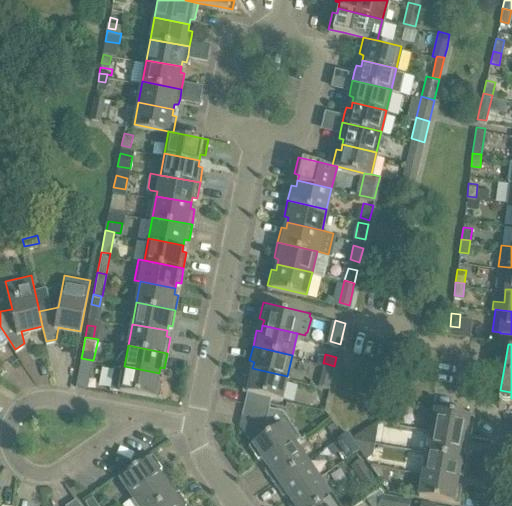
[(81,358),(79,368),(90,370),(92,360),(81,358)]
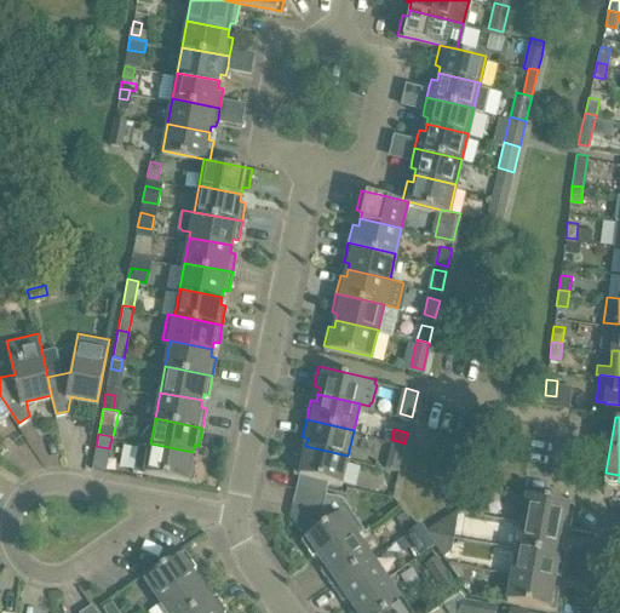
[(394,440),(390,456),(401,458),(405,444),(394,440)]
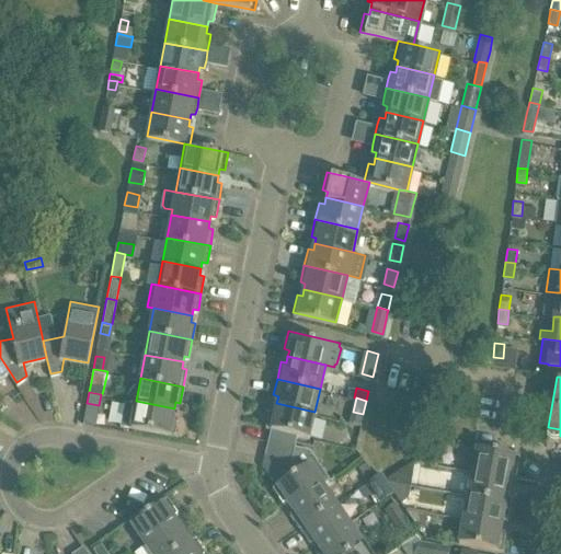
[(121,423),(174,434),(178,415),(173,415),(174,408),(136,401),(125,399),(121,423)]
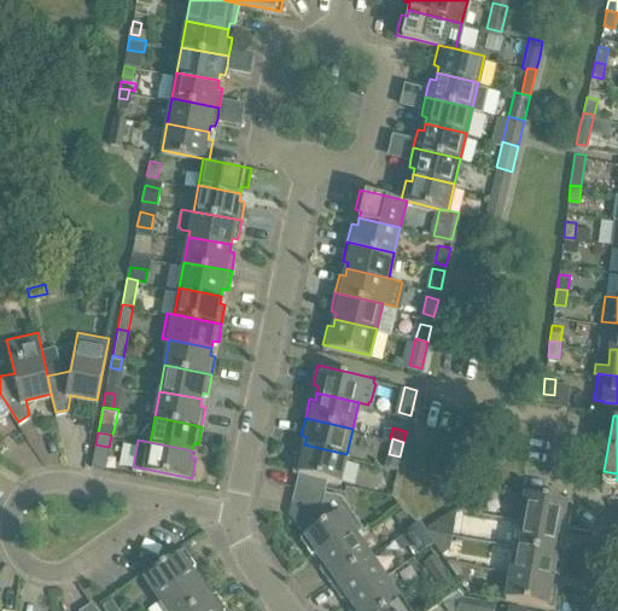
[(347,454),(304,444),(303,451),(297,449),(293,469),(298,470),(296,483),(325,490),(327,477),(340,481),(347,454)]
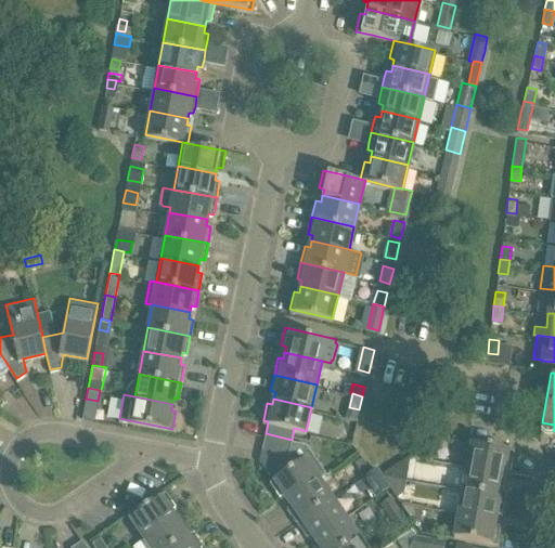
[(288,452),(292,440),(266,433),(262,446),(288,452)]
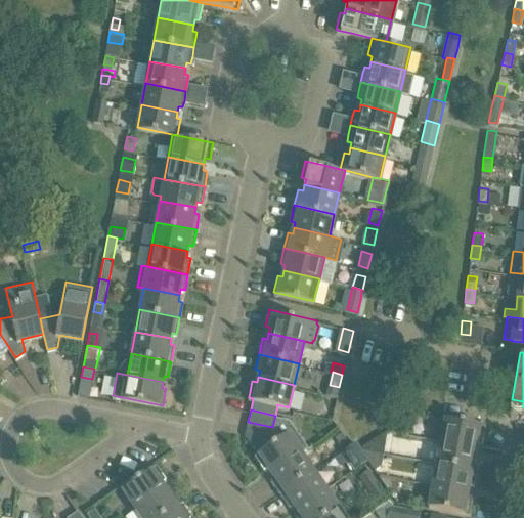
[(289,419),(275,416),(272,427),(248,422),(245,433),(258,451),(254,455),(264,469),(268,466),(271,471),(272,470),(301,450),(308,445),(289,419)]
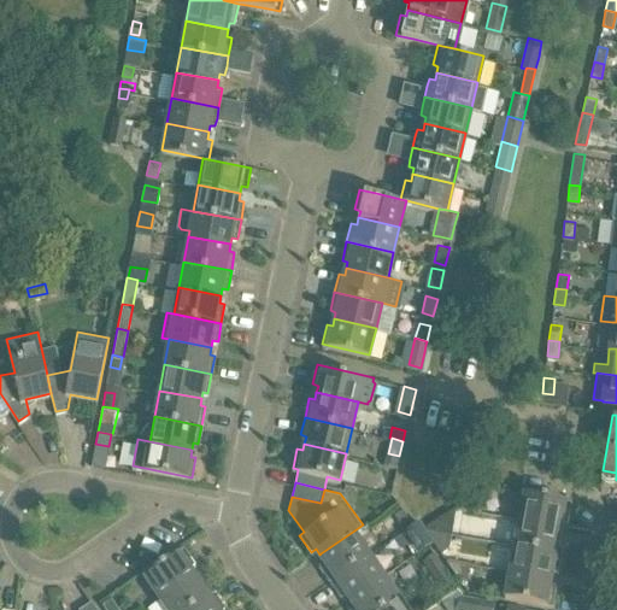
[(481,509),(485,491),(477,490),(465,498),(456,504),(457,505),(481,509)]
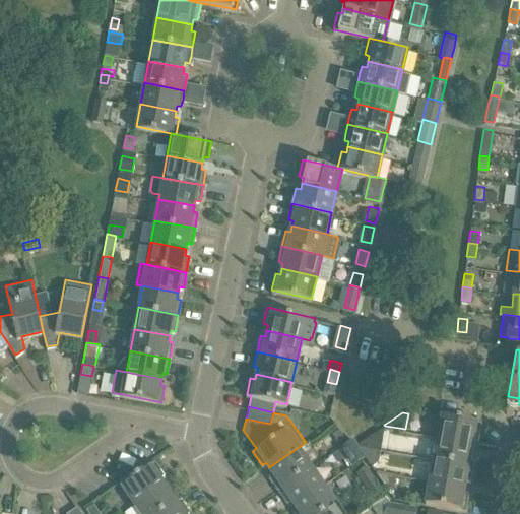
[(481,421),(442,412),(438,435),(472,442),(473,436),(478,437),(481,421)]
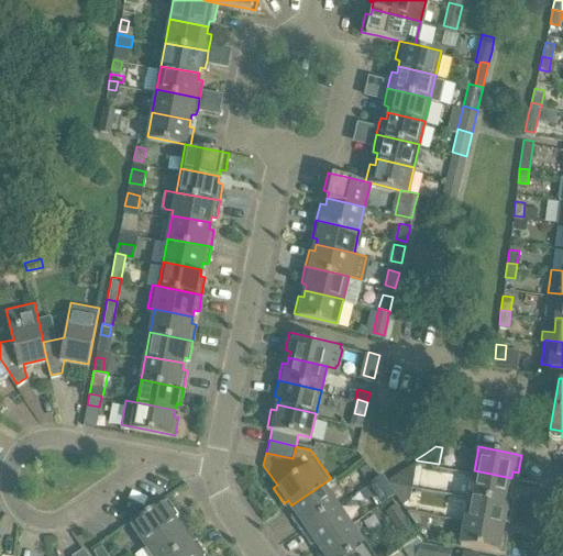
[(367,460),(360,466),(370,479),(376,475),(367,460)]
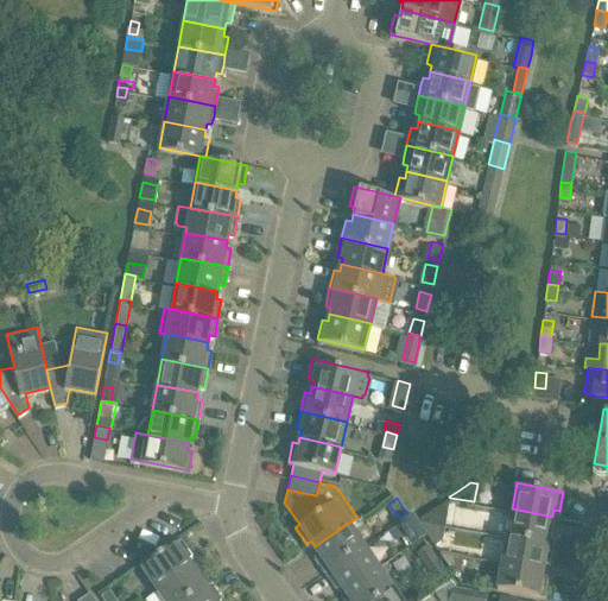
[(422,519),(420,523),(423,526),(434,542),(443,535),(449,506),(437,505),(420,517),(422,519)]
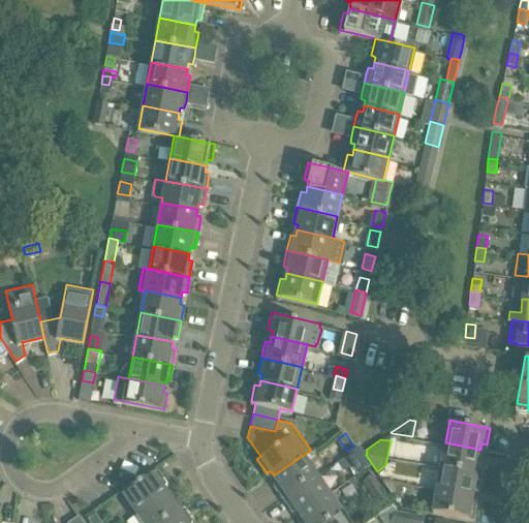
[(441,464),(481,472),(485,456),(479,456),(480,450),(445,442),(441,464)]
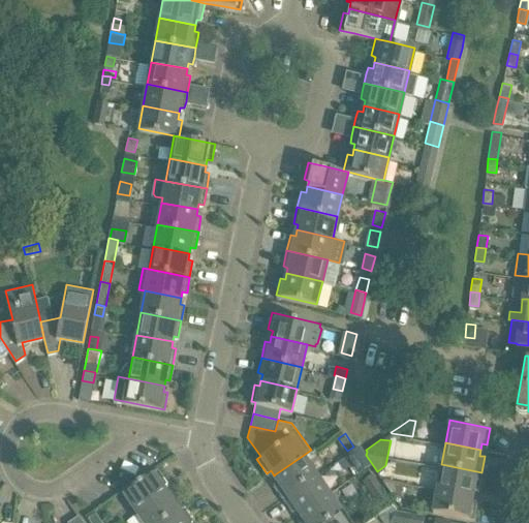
[(347,451),(358,466),(368,458),(366,455),(359,443),(353,447),(347,451)]
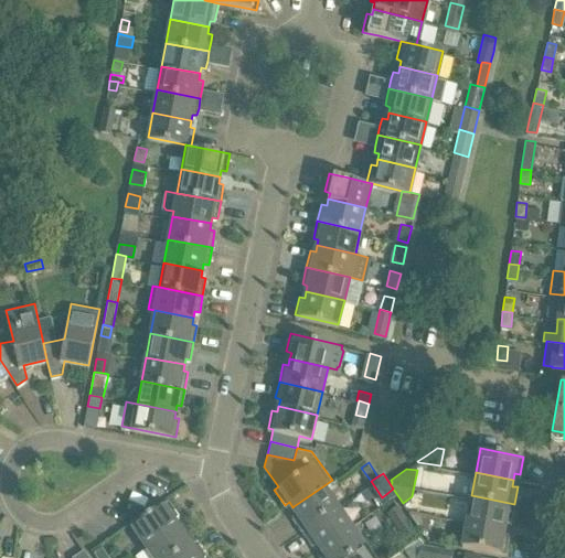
[(334,506),(338,504),(324,485),(294,506),(292,507),(296,512),(291,515),(301,529),(334,506)]
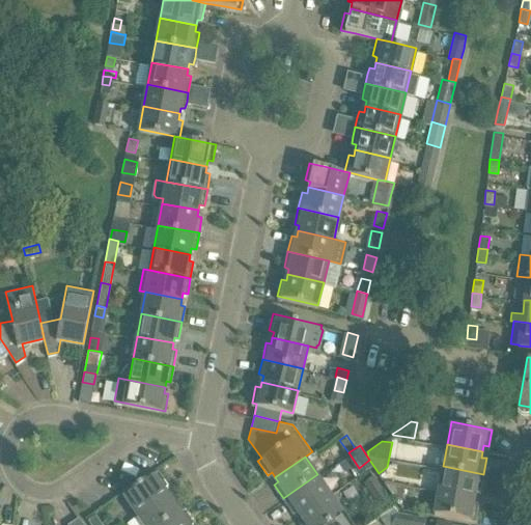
[(480,491),(483,476),(483,474),(443,466),(441,476),(439,489),(475,495),(476,490),(480,491)]
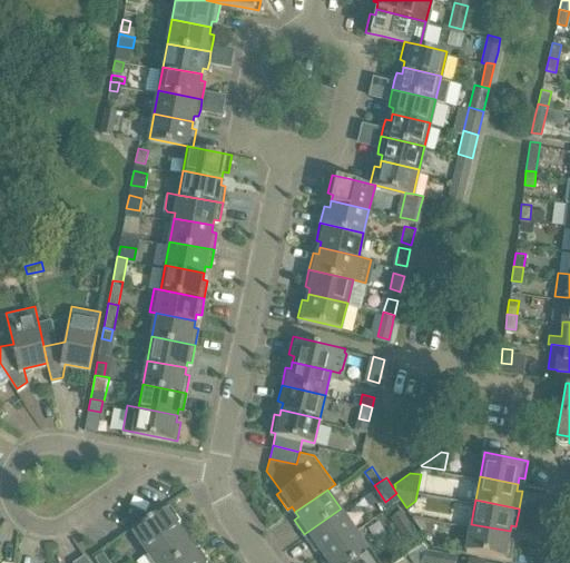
[(180,519),(169,504),(133,529),(147,550),(179,527),(176,522),(180,519)]
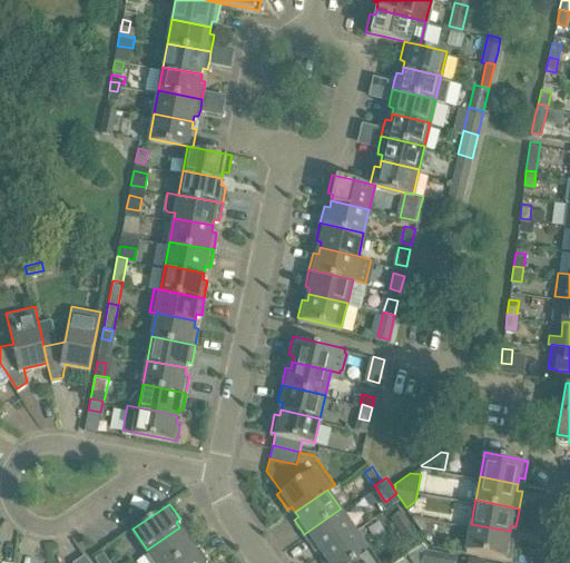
[(430,535),(432,519),(423,507),(412,515),(428,536),(430,535)]
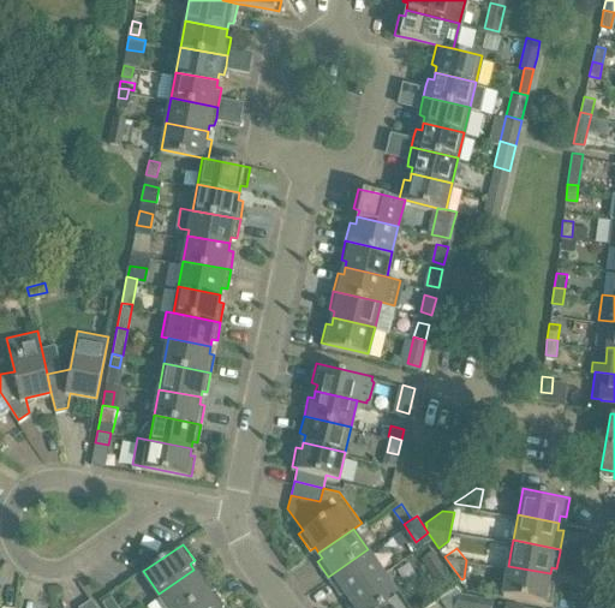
[(348,595),(383,571),(368,549),(364,552),(328,577),(339,592),(344,589),(348,595)]
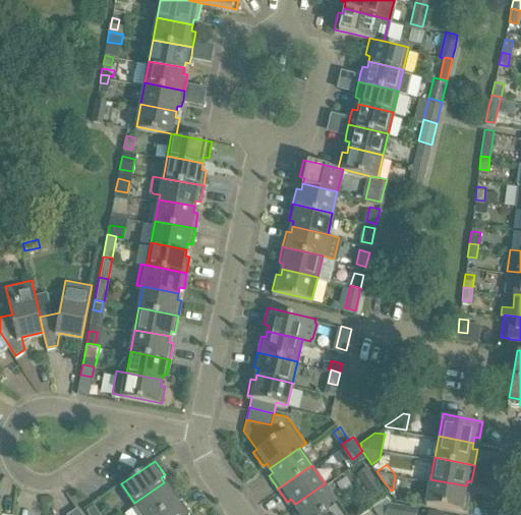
[(368,467),(366,465),(362,467),(358,470),(365,481),(374,476),(372,473),(368,467)]
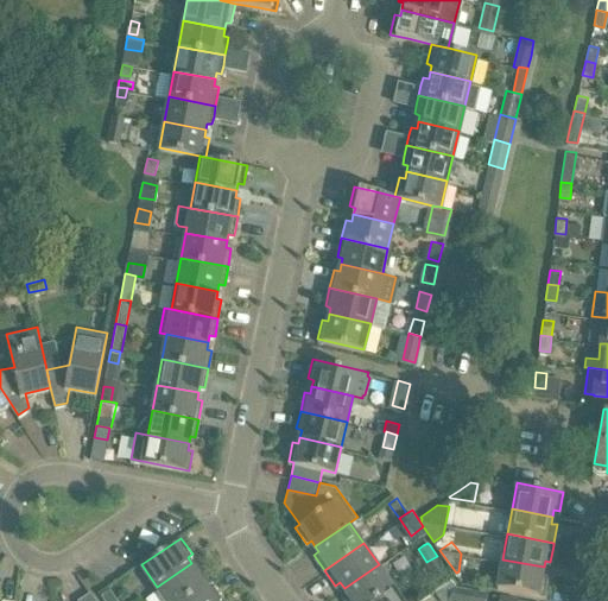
[(437,576),(447,570),(437,556),(426,562),(437,576)]
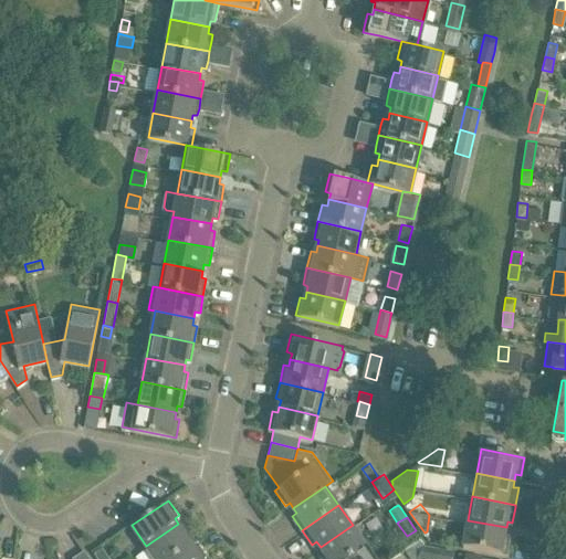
[(483,549),(506,552),(510,535),(504,534),(506,527),(468,520),(463,545),(483,549)]
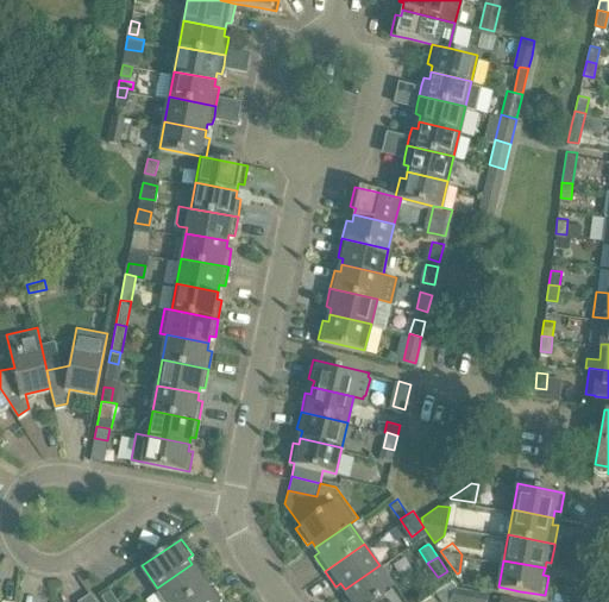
[(167,601),(181,601),(212,582),(201,566),(196,570),(192,564),(157,588),(167,601)]
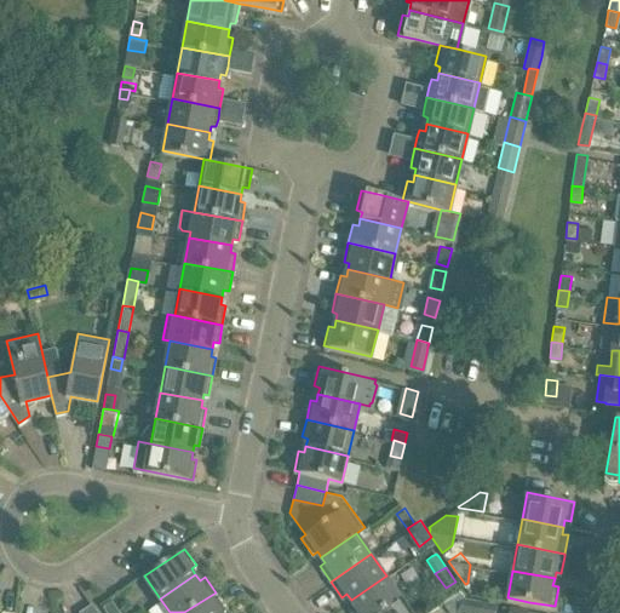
[(386,576),(351,600),(355,606),(350,609),(352,612),(377,612),(401,597),(386,576)]
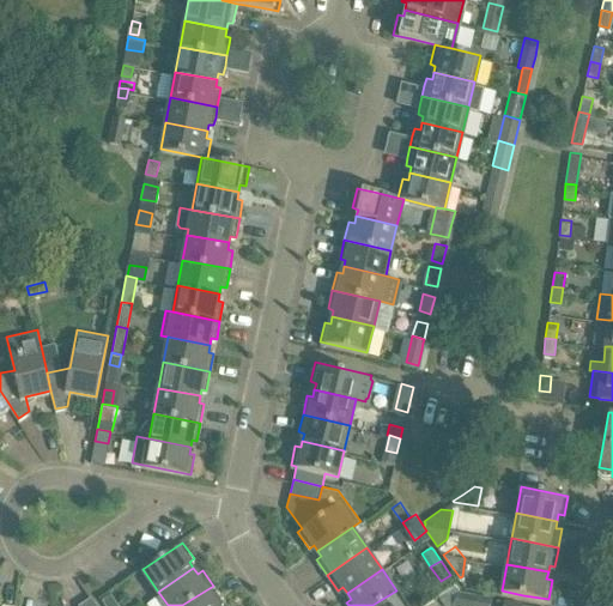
[(213,586),(182,605),(219,605),(224,601),(213,586)]
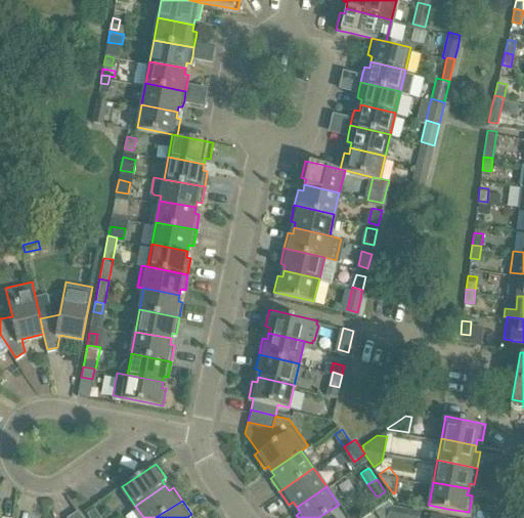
[(348,517),(339,505),(318,517),(348,517)]
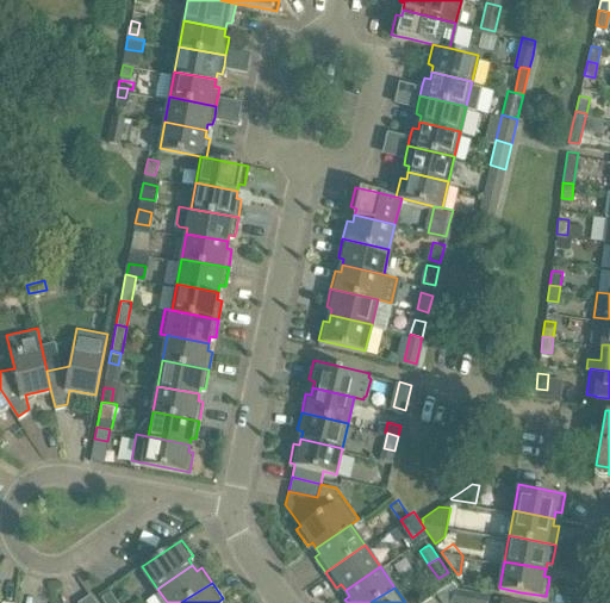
[(450,601),(462,602),(470,602),(473,590),(459,588),(450,601)]
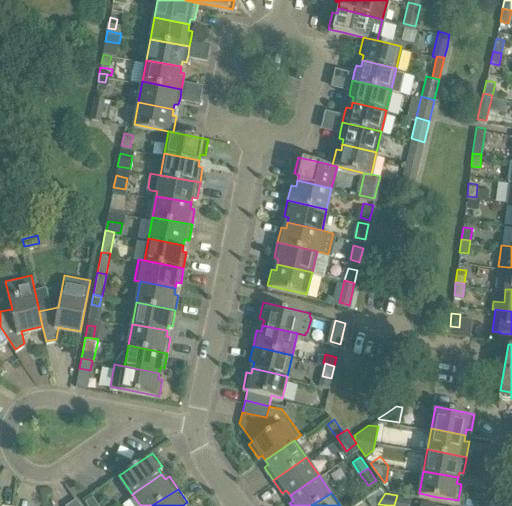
[(97,505),(100,504),(92,494),(85,499),(89,505),(97,505)]
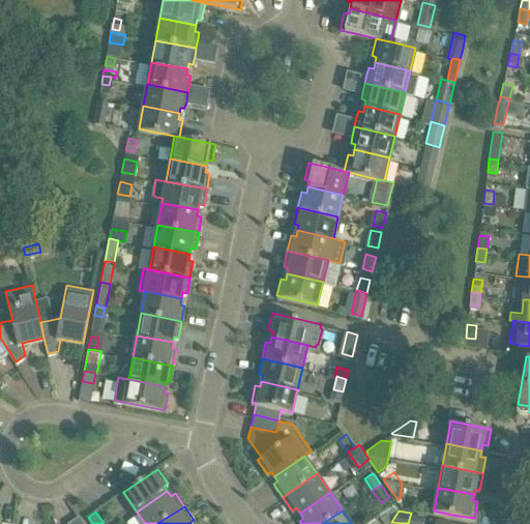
[(422,523),(424,516),(411,513),(408,523),(422,523)]
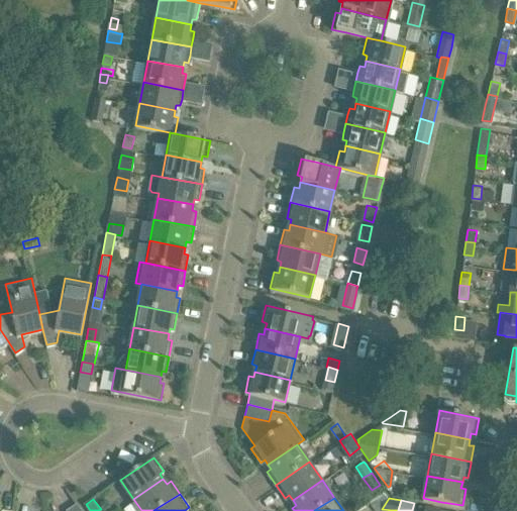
[(66,509),(66,510),(83,510),(76,501),(66,509)]
